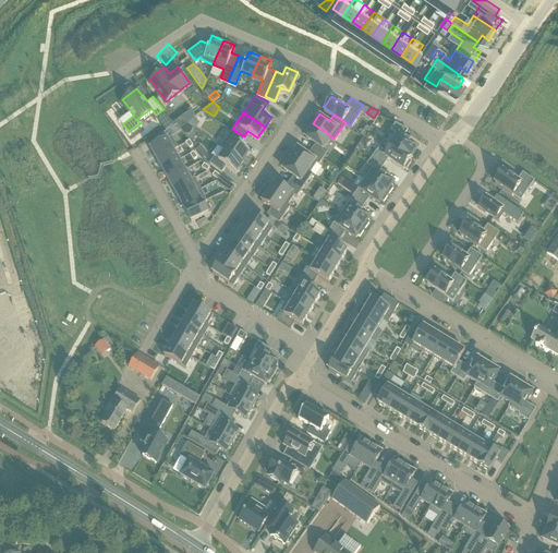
[(396,130),(389,140),(410,155),(417,144),(402,134),(407,128),(396,120),(391,127),(396,130)]
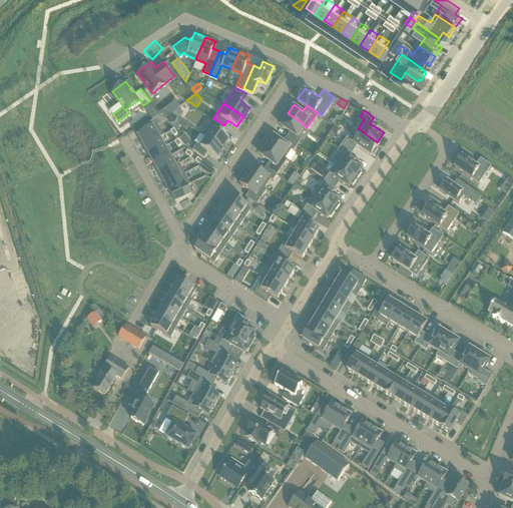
[(163,112),(146,121),(150,127),(157,122),(166,118),(163,112)]
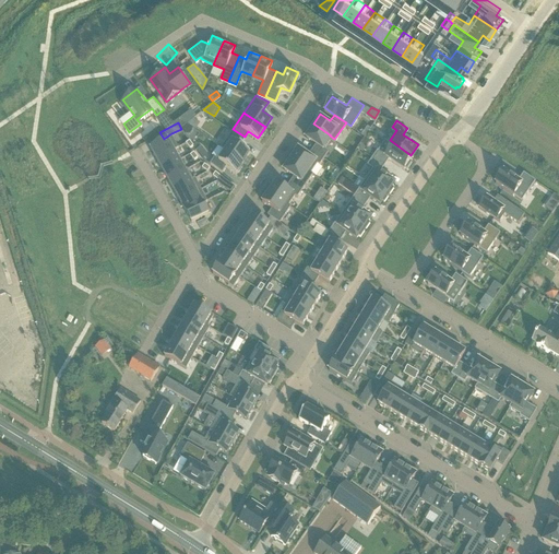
[(313,124),(306,134),(316,141),(312,146),(323,155),(329,148),(324,145),(330,136),(331,136),(313,124)]
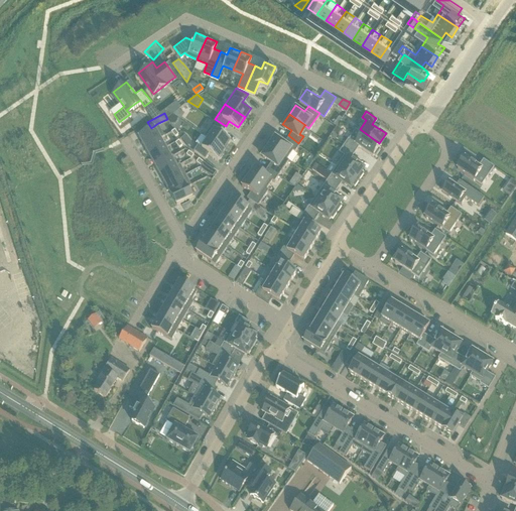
[(215,119),(204,134),(206,135),(207,135),(224,147),(231,138),(222,132),(226,126),(215,119)]
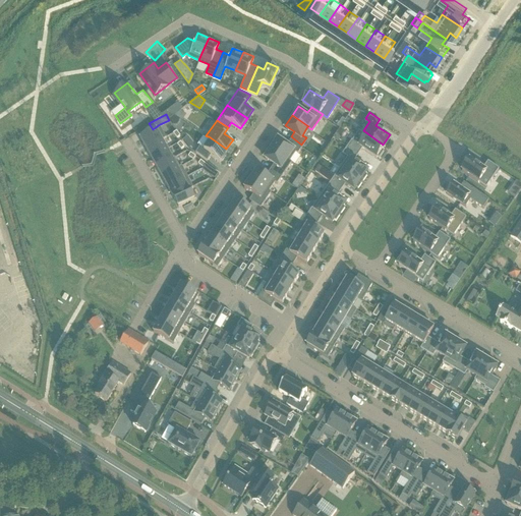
[(153,129),(140,136),(146,146),(162,137),(166,135),(160,124),(153,129)]
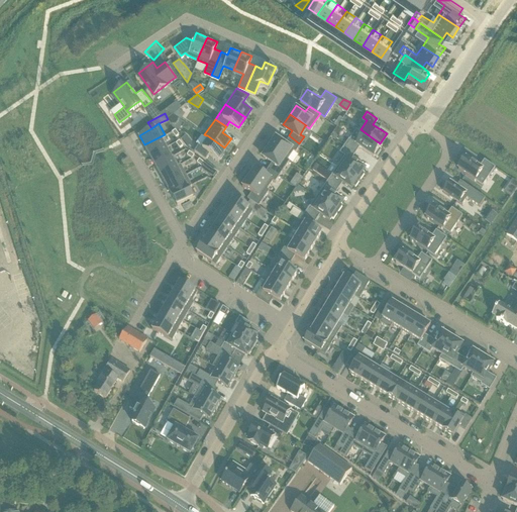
[(348,136),(344,142),(355,149),(359,142),(374,152),(375,150),(376,151),(380,145),(379,144),(380,143),(360,129),(356,126),(349,136),(348,136)]
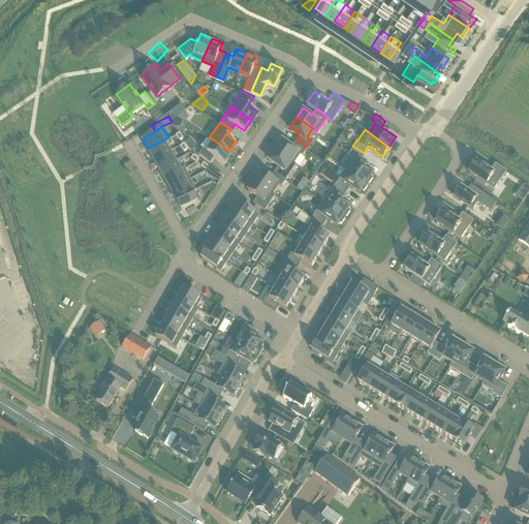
[(190,135),(186,140),(191,146),(195,143),(190,135)]
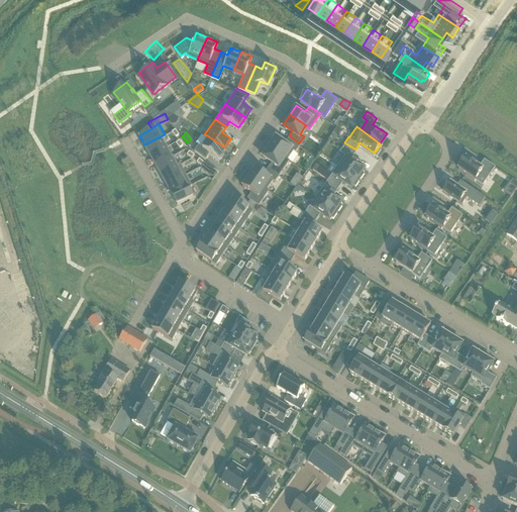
[(272,137),(268,143),(287,157),(288,156),(293,147),(295,149),(299,143),(289,135),(285,141),(276,134),(274,138),(272,137)]
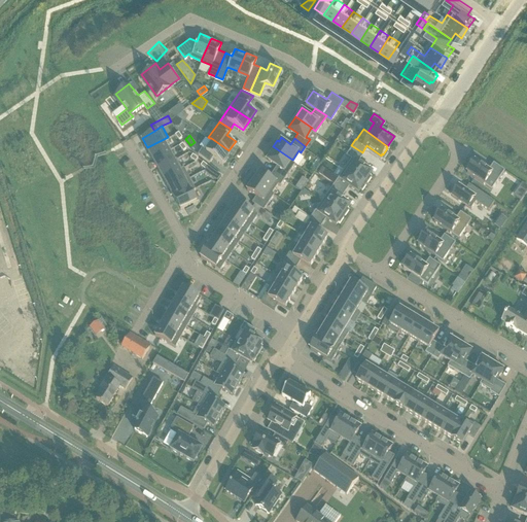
[(203,145),(198,151),(209,160),(213,153),(222,160),(229,150),(211,138),(210,138),(205,147),(203,145)]
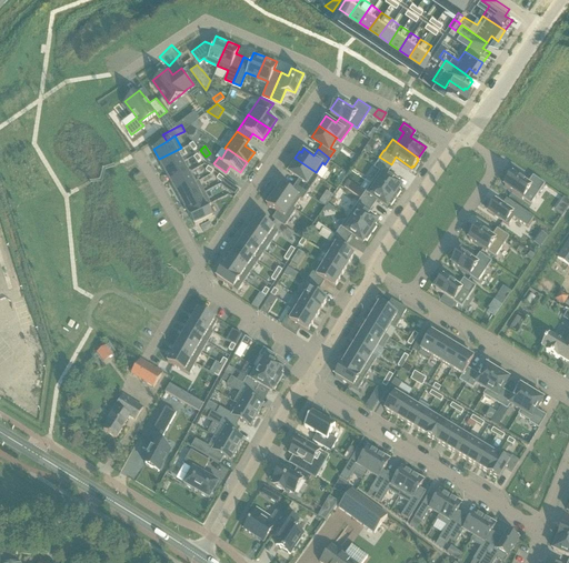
[(177,150),(159,159),(165,170),(182,160),(177,150)]
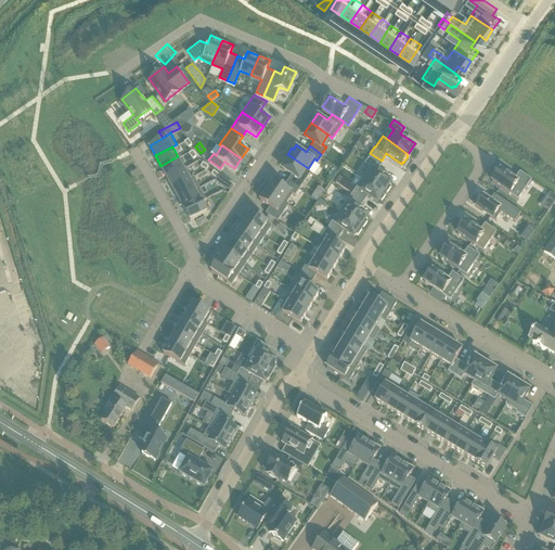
[(371,164),(363,175),(386,189),(390,182),(388,181),(391,178),(376,168),(382,161),(370,153),(364,161),(371,164)]
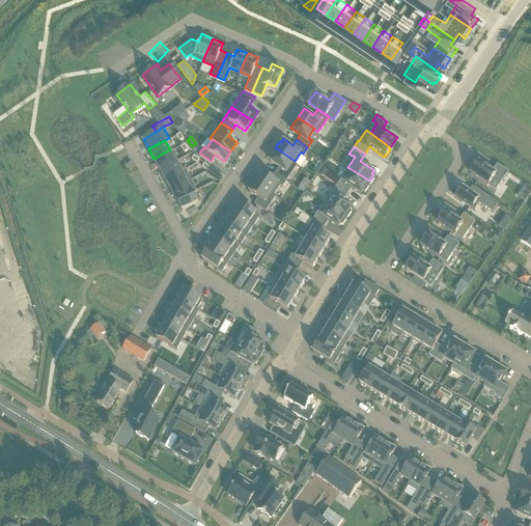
[(273,155),(270,158),(279,164),(275,170),(286,177),(298,162),(296,160),(295,161),(275,147),(271,153),(273,155)]
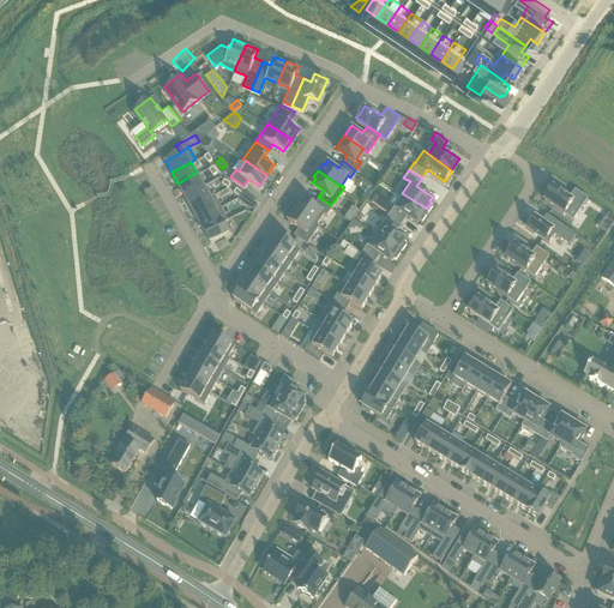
[(197,173),(178,184),(185,194),(203,184),(197,173)]
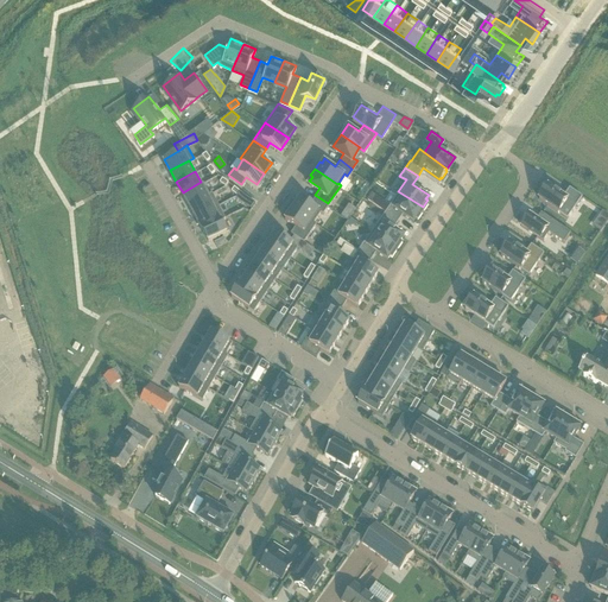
[(201,182),(183,192),(189,204),(210,192),(210,191),(203,181),(201,182)]
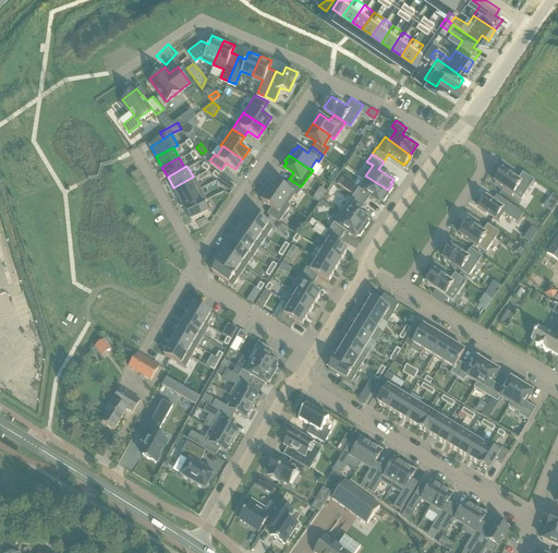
[(499,168),(495,175),(497,177),(495,179),(520,195),(533,177),(522,169),(517,177),(502,167),(501,170),(499,168)]
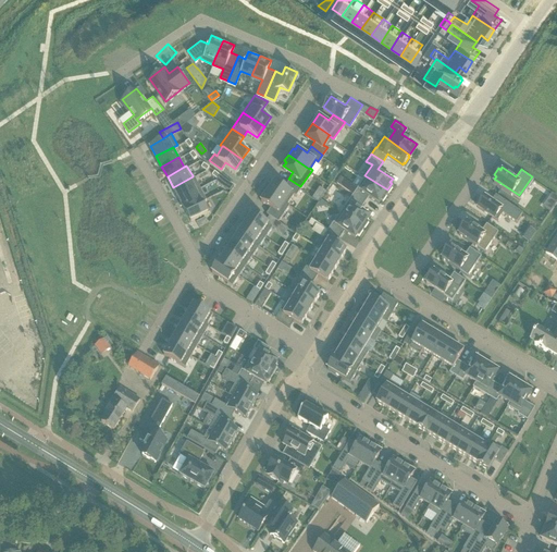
[(193,176),(173,187),(178,197),(200,185),(195,174),(193,175),(193,176)]
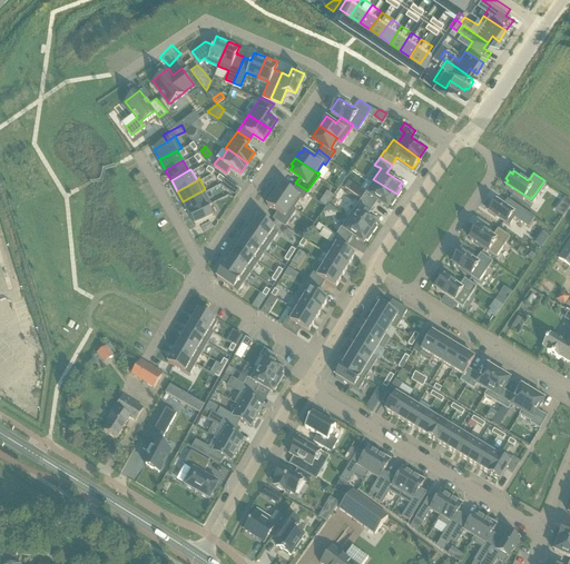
[(373,179),(361,197),(372,204),(377,197),(387,204),(390,199),(392,200),(396,194),(373,179)]
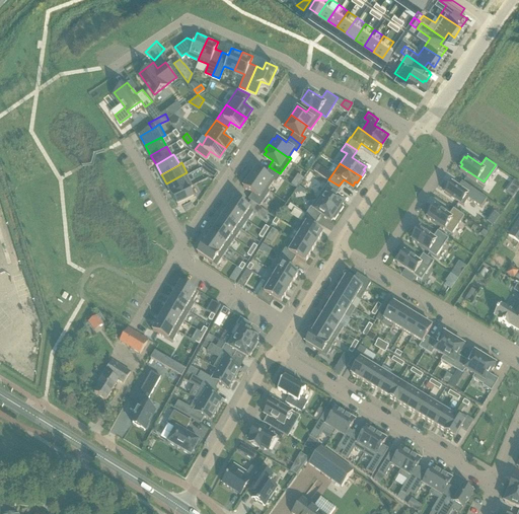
[(256,165),(249,174),(268,187),(274,178),(276,179),(280,173),(269,166),(266,171),(256,165)]
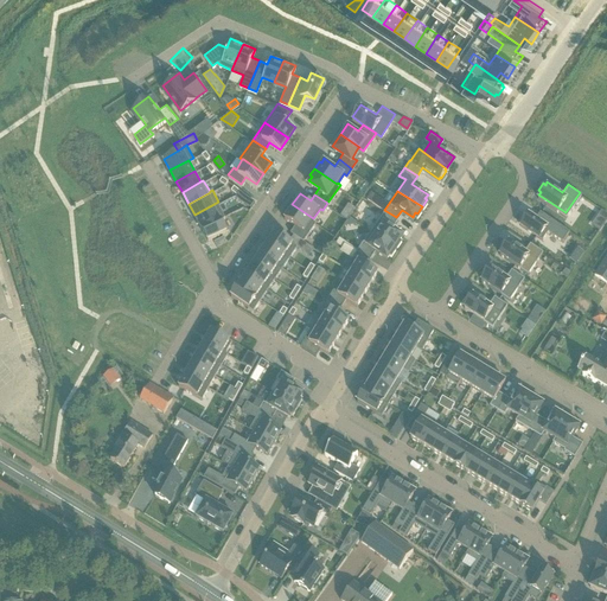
[(349,199),(340,211),(346,216),(355,204),(349,199)]
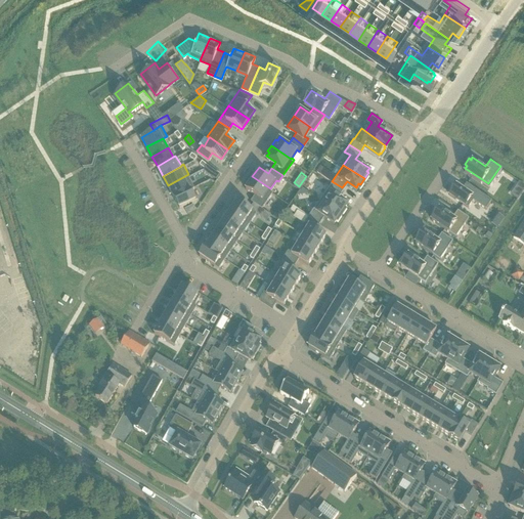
[(188,174),(168,185),(174,195),(191,185),(192,185),(194,184),(188,174)]
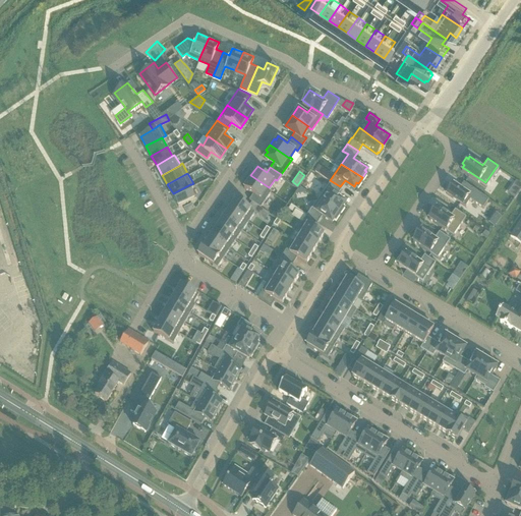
[(250,175),(244,185),(253,191),(249,196),(252,198),(261,205),(271,189),(269,187),(250,175)]
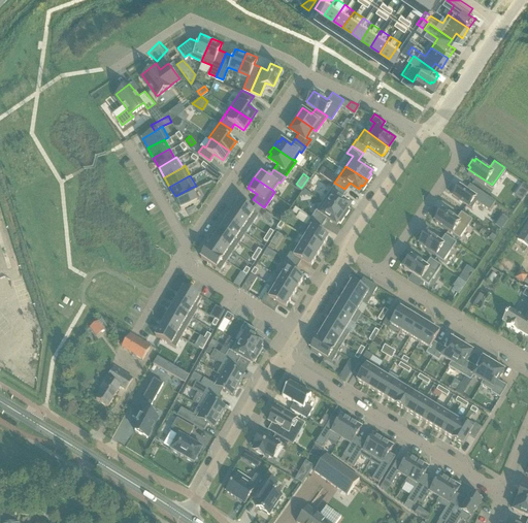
[(456,184),(452,190),(454,191),(453,193),(471,205),(476,198),(490,207),(495,198),(470,181),(466,187),(460,183),(458,186),(456,184)]
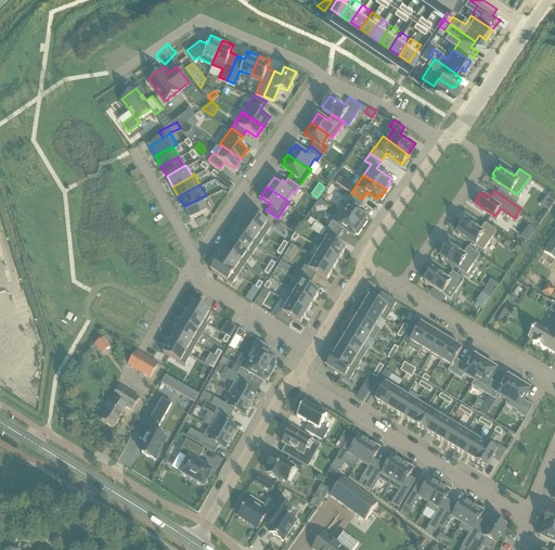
[(351,192),(339,208),(362,224),(366,217),(364,216),(368,213),(358,206),(362,199),(351,192)]
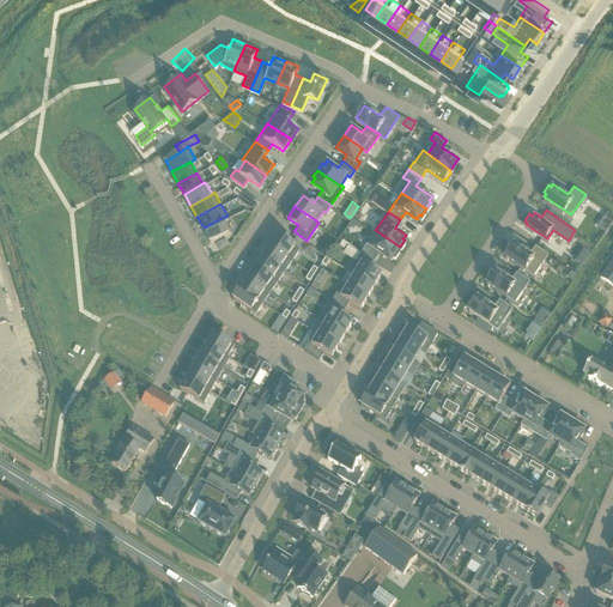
[(224,217),(204,228),(210,240),(231,228),(225,217),(224,217)]
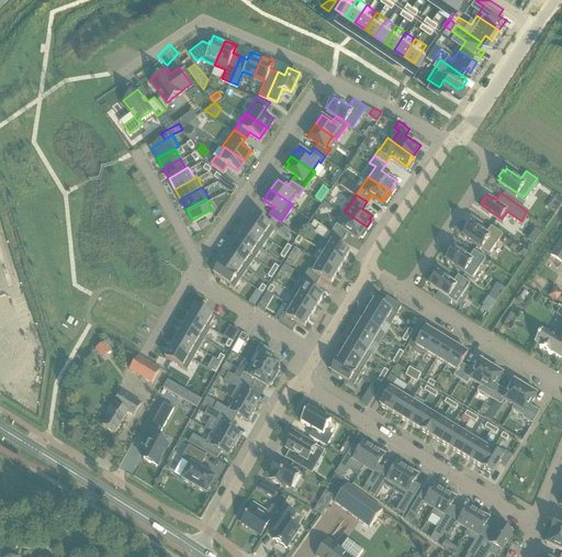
[(255,211),(247,221),(268,235),(274,225),(276,225),(268,220),(255,211)]
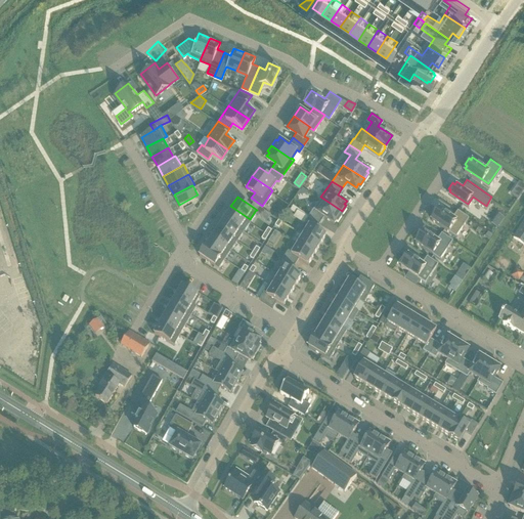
[(313,206),(309,213),(320,220),(323,214),(334,220),(336,216),(338,217),(342,211),(320,197),(314,207),(313,206)]
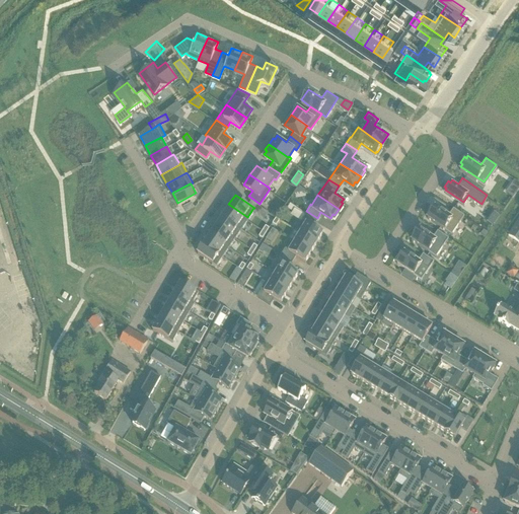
[(192,198),(182,203),(186,208),(194,203),(192,198)]
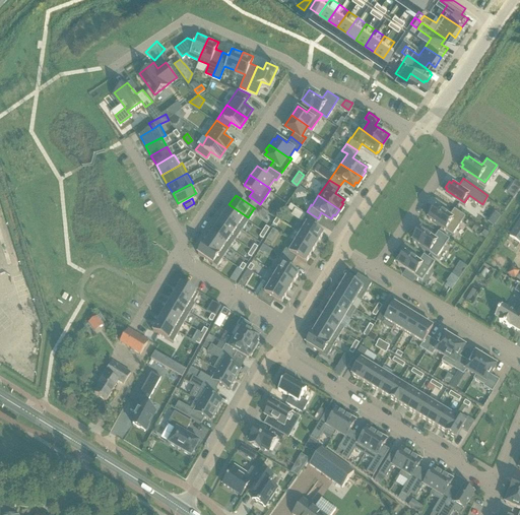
[(252,198),(248,203),(255,208),(254,208),(256,209),(260,204),(252,198)]
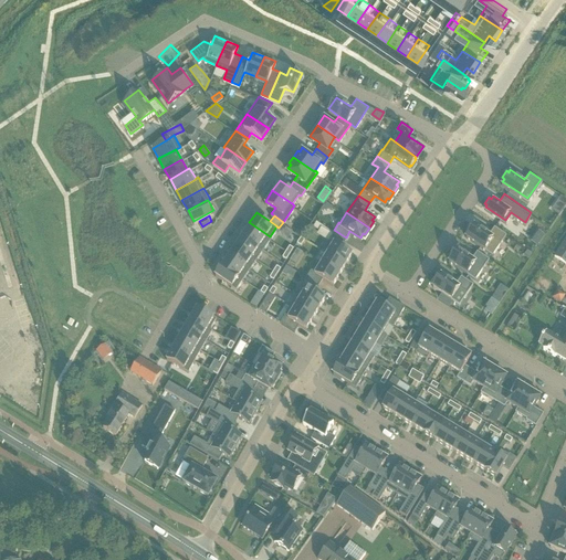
[(313,223),(318,226),(322,221),(316,218),(313,223)]
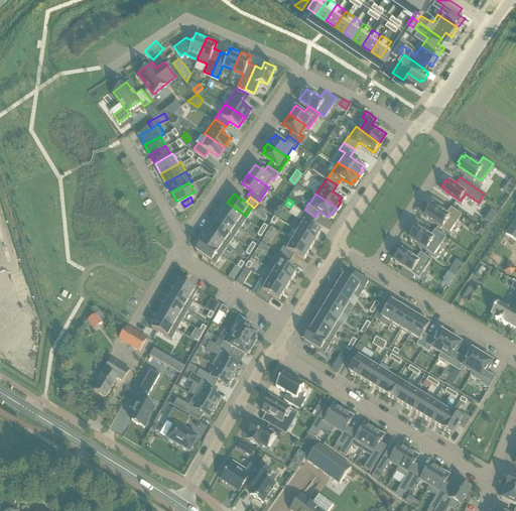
[(227,203),(221,212),(240,225),(246,216),(227,203)]
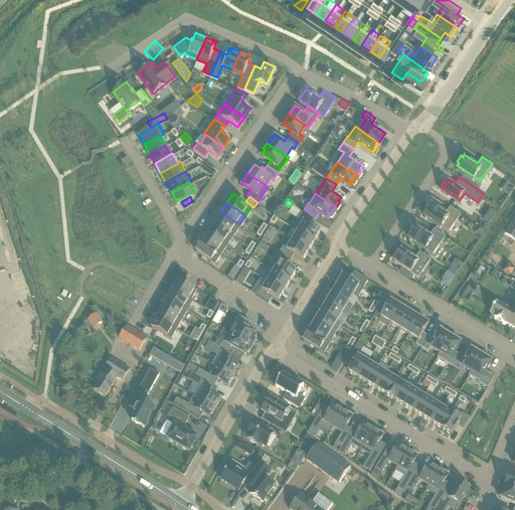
[(428,203),(424,209),(426,210),(424,212),(448,228),(460,210),(450,204),(445,211),(432,202),(431,204),(428,203)]
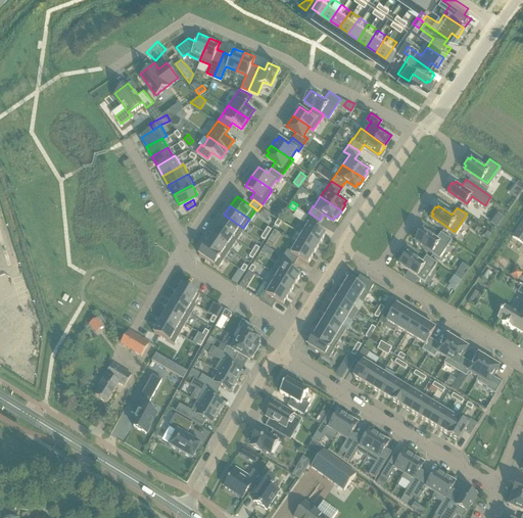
[(496,209),(493,215),(501,219),(504,214),(496,209)]
